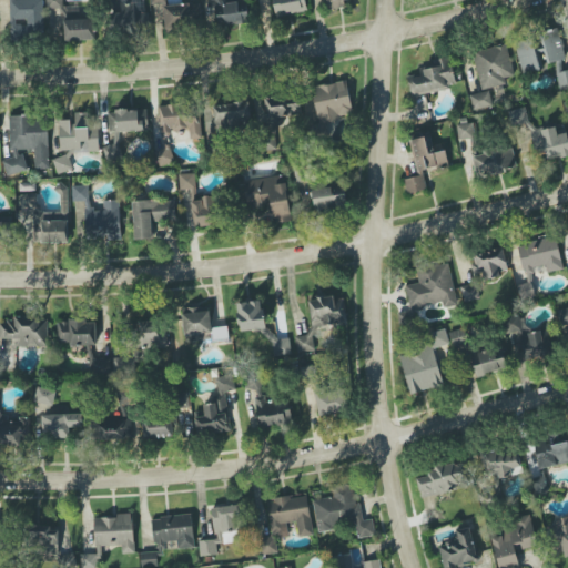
[(10,0),(11,39),(44,38),(42,0),(10,0)]
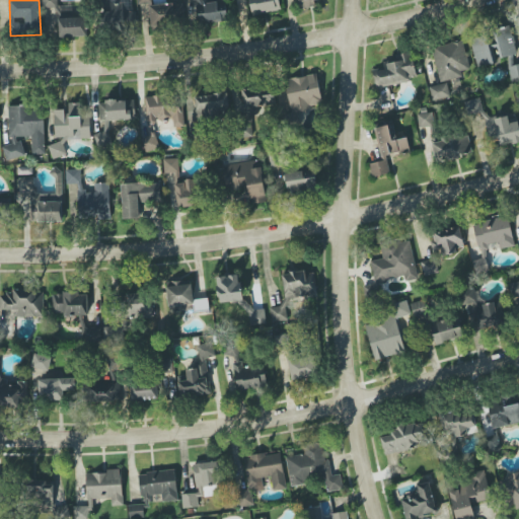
[(42,0),(43,8),(58,8),(57,0),(42,0)]
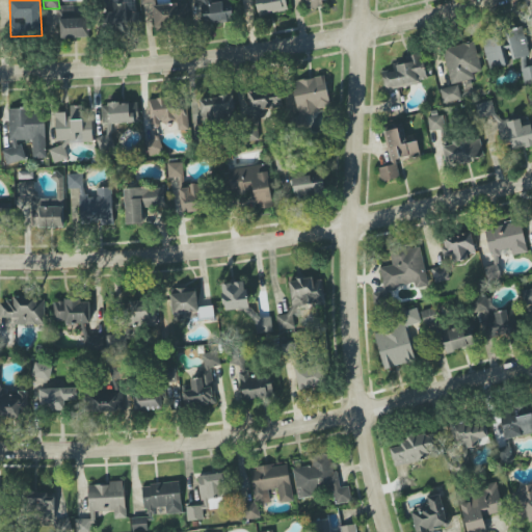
[(116,0),(94,0),(94,1),(103,0),(105,27),(139,25),(138,9),(127,10),(127,2),(117,3),(116,0)]
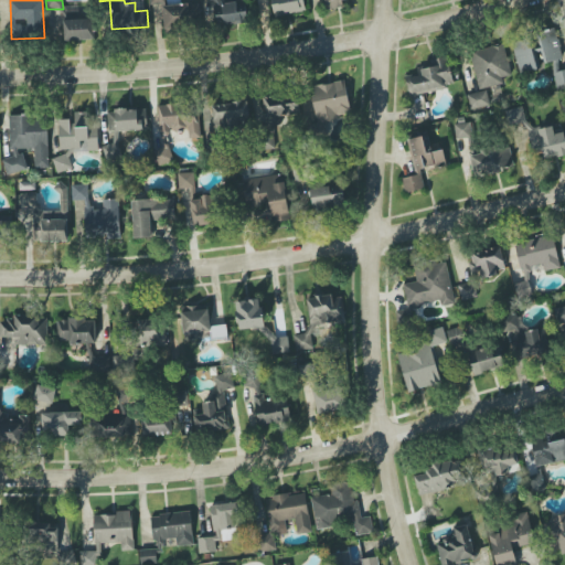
[(214,0),(215,24),(246,23),(246,1),(220,2),(220,0),(214,0)]
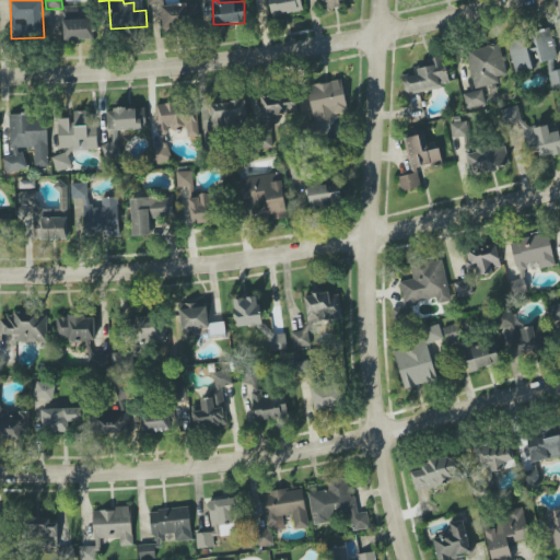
[(301,0),(267,0),(270,15),(302,12),(301,0)]
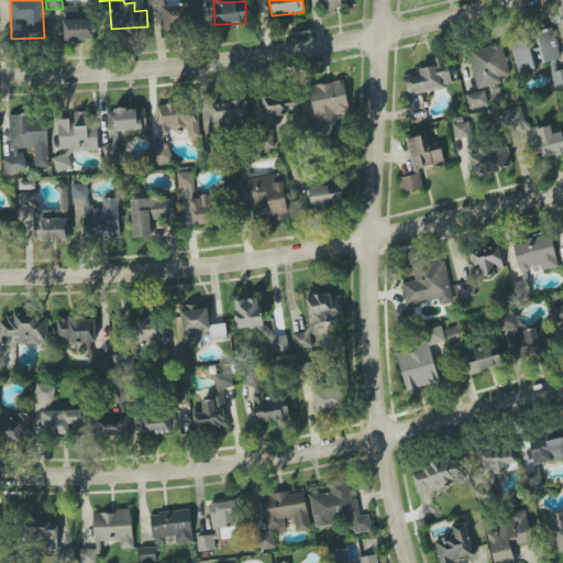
[(323,0),(327,10),(342,7),(341,0),(342,0),(323,0)]
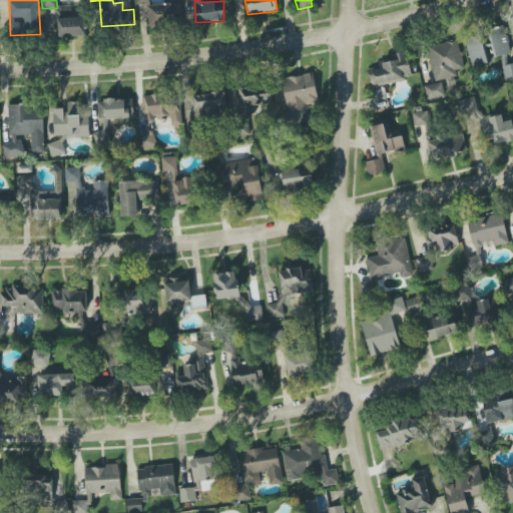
[(171,2),(146,6),(150,27),(175,23),(171,2)]
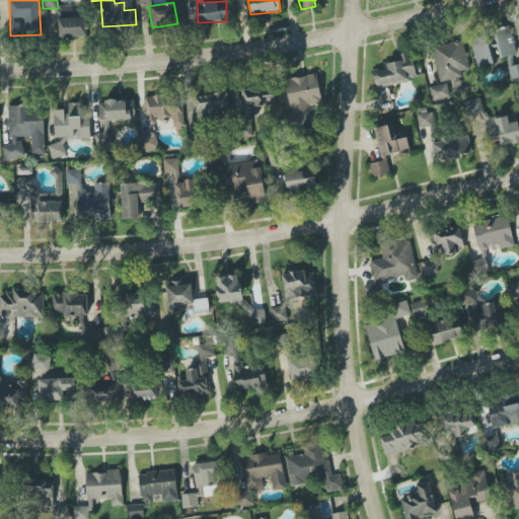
[(58,18),(59,38),(87,36),(86,17),(58,18)]
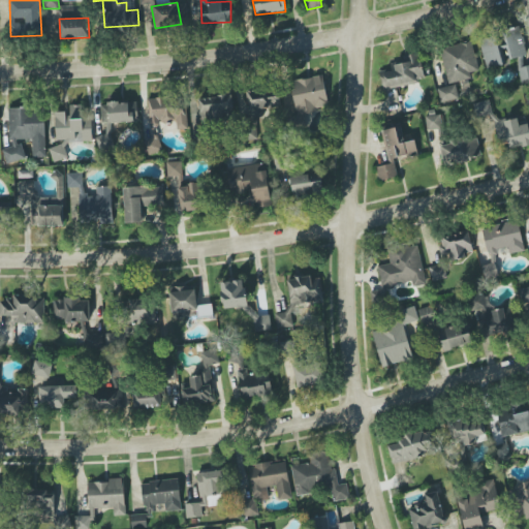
[(479,38),(486,68),(507,64),(506,60),(527,56),(521,29),(479,38)]
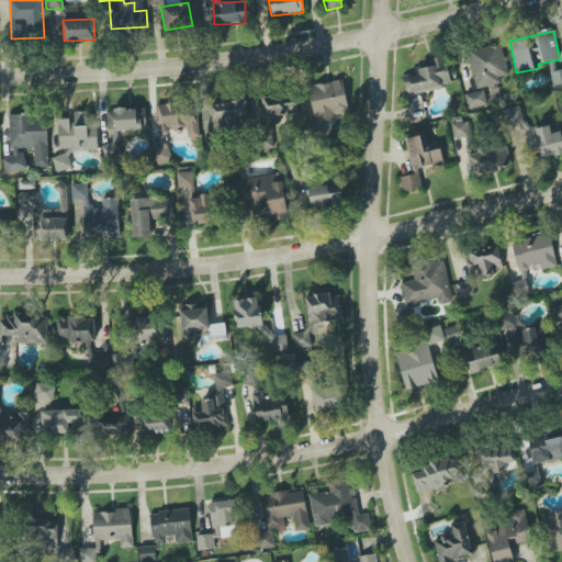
[(475,89),(501,83),(499,77),(508,76),(502,44),(468,51),(475,89)]
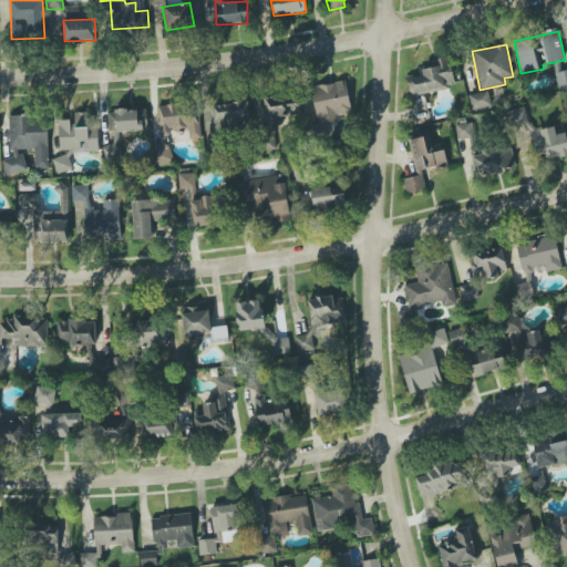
[(440,66),(419,70),(420,75),(408,78),(410,95),(455,88),(450,57),(439,59),(440,66)]
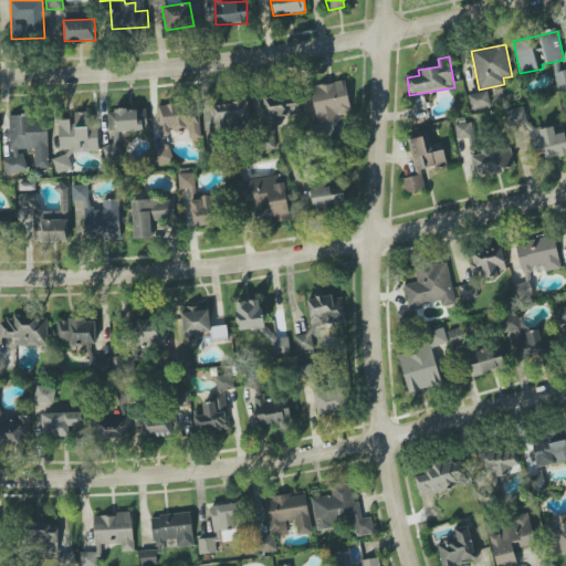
[(565,70),(555,72),(557,87),(565,86),(565,70)]
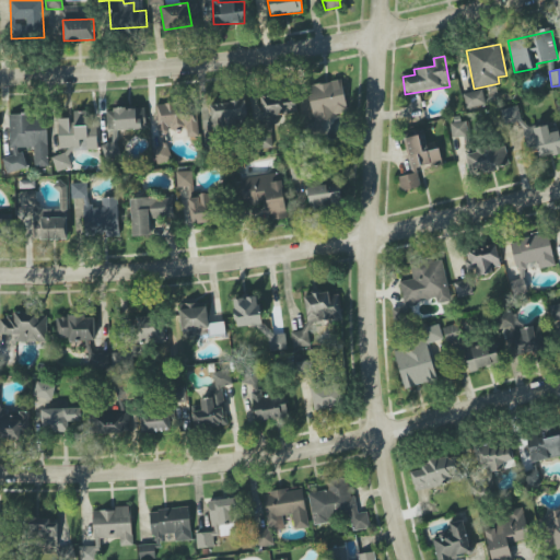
[(308,84),(314,125),(335,121),(334,114),(347,112),(342,80),(308,84)]
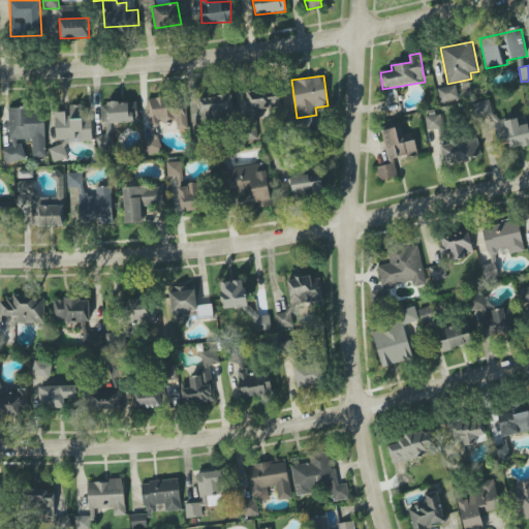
[(441,103),(459,98),(456,84),(437,89),(441,103)]
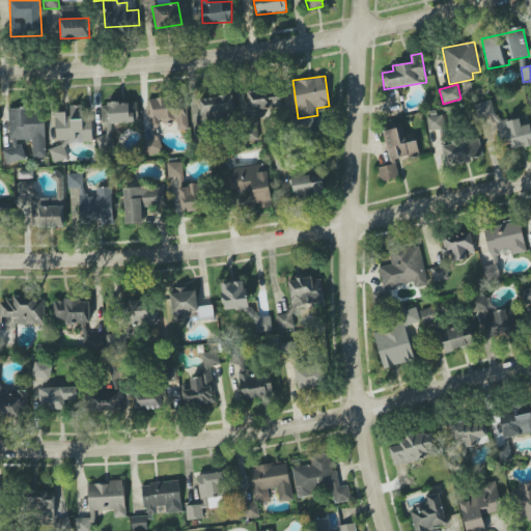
[(258,140),(257,118),(264,117),(263,109),(281,108),(280,89),(247,91),(250,128),(243,128),(244,141),(258,140)]
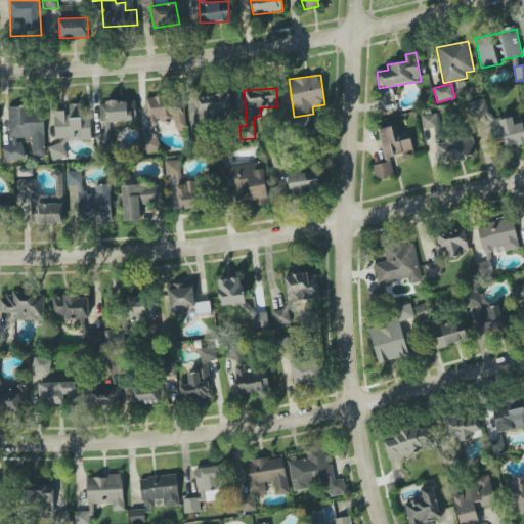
[(232,118),(230,94),(197,97),(199,122),(232,118)]
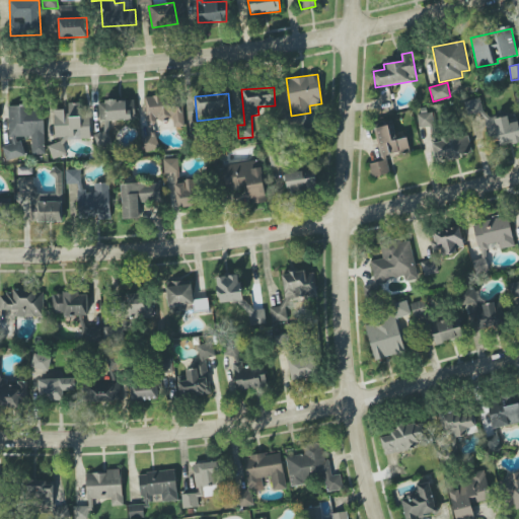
[(145,98),(147,138),(142,138),(143,151),(157,151),(155,121),(172,120),(173,128),(184,127),(182,96),(145,98)]
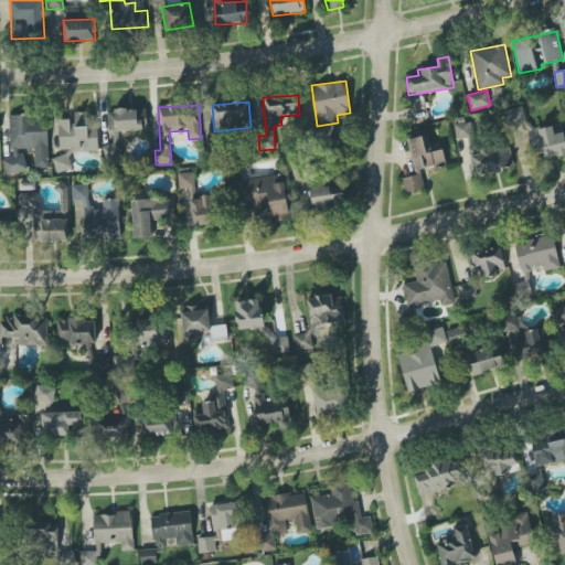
[(505,109),(510,127),(526,124),(522,106),(505,109)]
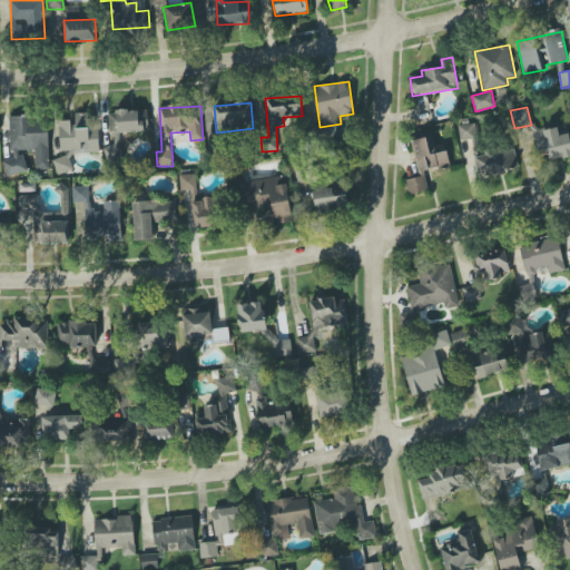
[(149,131),(148,110),(107,112),(108,133),(149,131)]
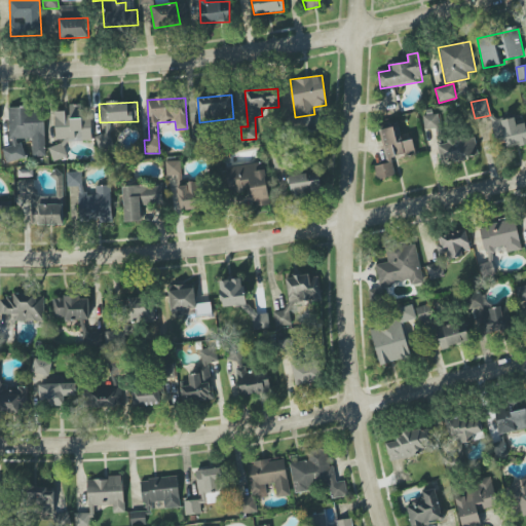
[(89,141),(89,104),(69,105),(69,111),(54,111),(55,143),(50,143),(50,159),(66,159),(66,142),(89,141)]
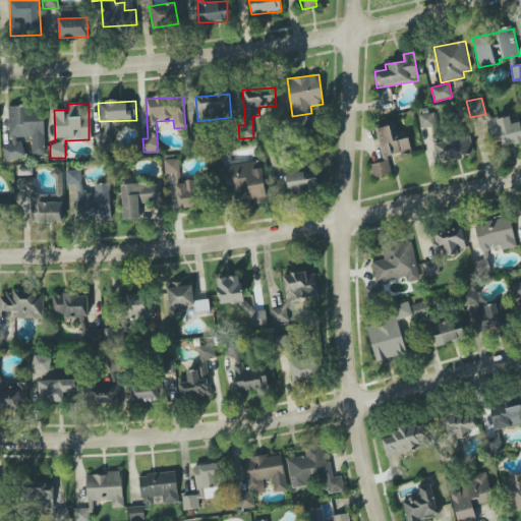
[(46,155),(44,106),(9,107),(10,146),(4,146),(4,159),(21,159),(20,137),(32,137),(33,155),(46,155)]
